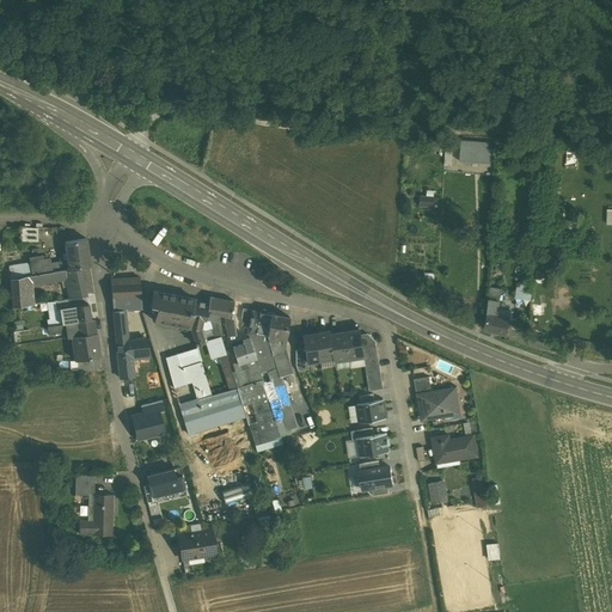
[(493,144),(461,141),(459,161),(481,163),(481,155),(491,157),(493,144)]
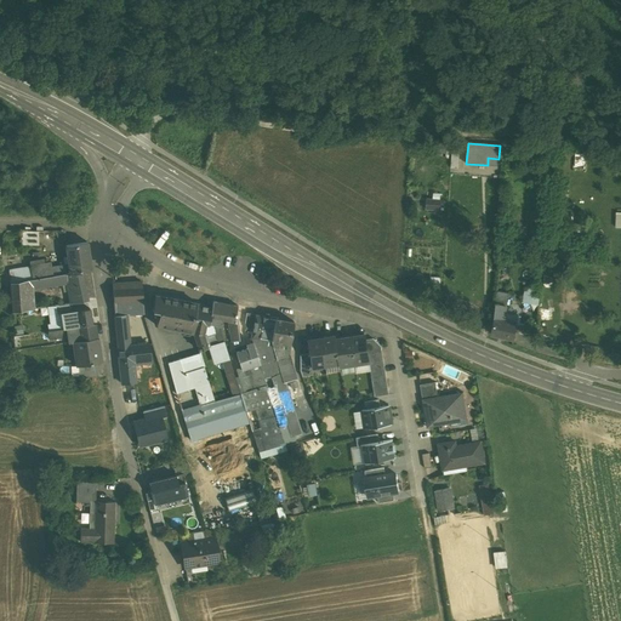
[(428,210),(443,210),(444,198),(428,198),(428,210)]
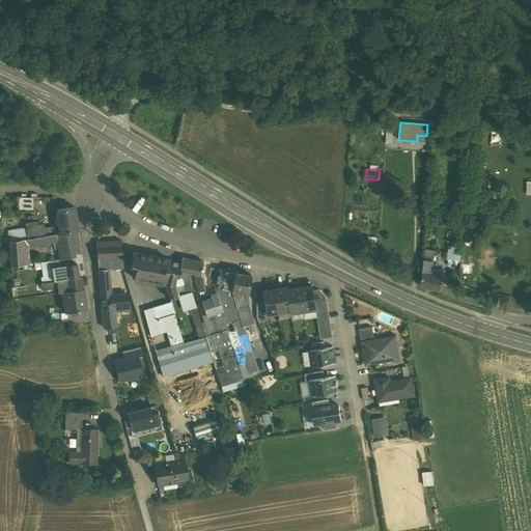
[(32,197),(18,197),(19,208),(32,207),(32,197)]
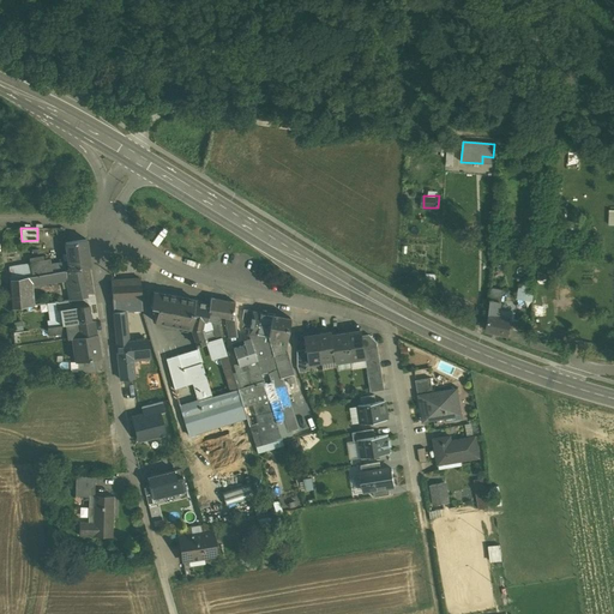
[(85,240),(66,242),(66,245),(67,254),(68,263),(70,270),(90,266),(85,240)]
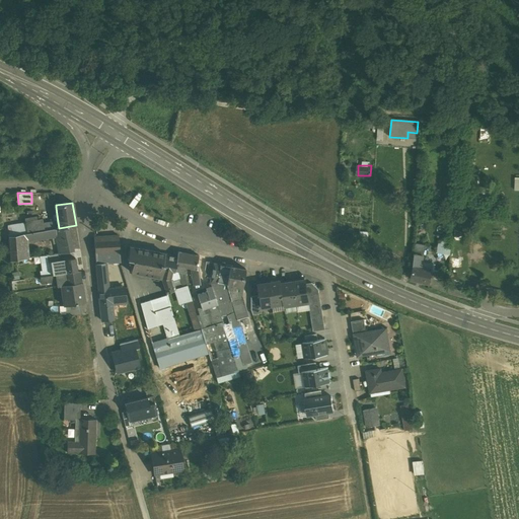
[(38,220),(8,225),(8,236),(21,234),(25,233),(39,231),(38,223),(38,220)]
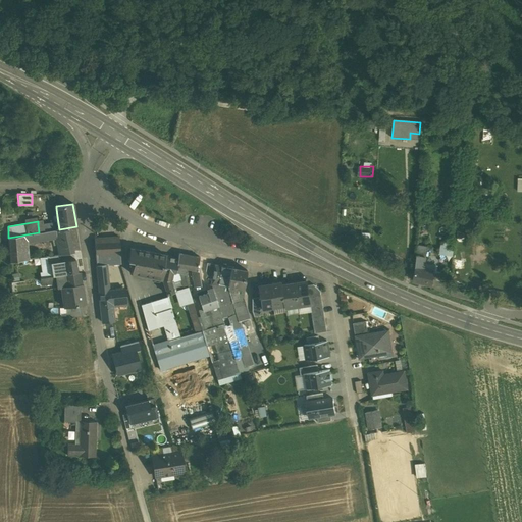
[(56,222),(43,224),(44,231),(55,230),(59,229),(58,223),(56,223),(56,222)]
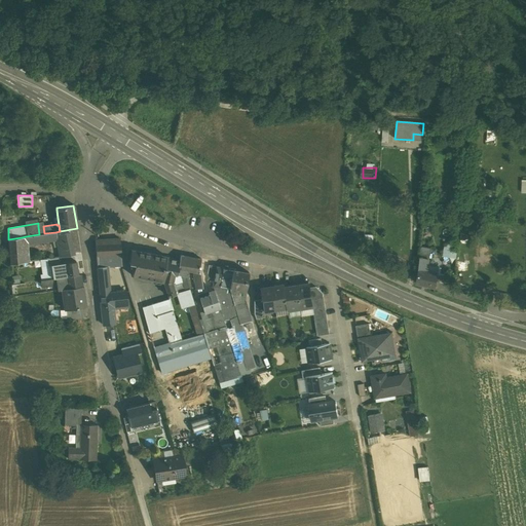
[(69,231),(57,233),(58,239),(62,257),(74,255),(69,231)]
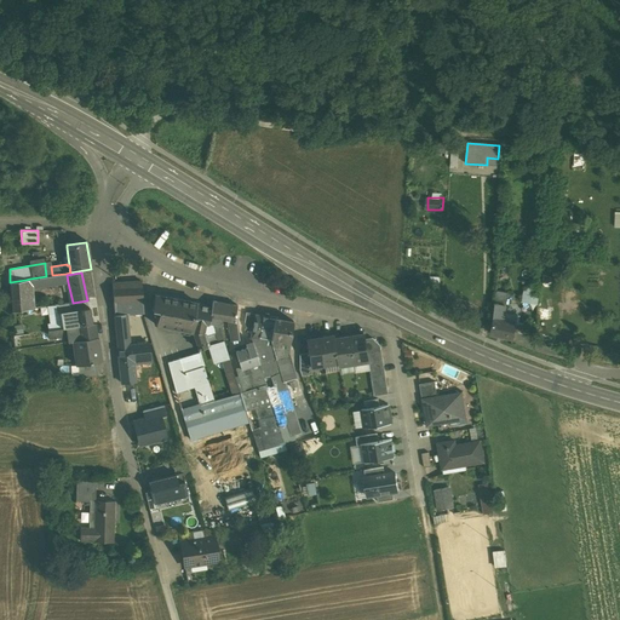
[(46,276),(30,279),(32,288),(68,282),(67,275),(65,274),(52,275),(46,276)]
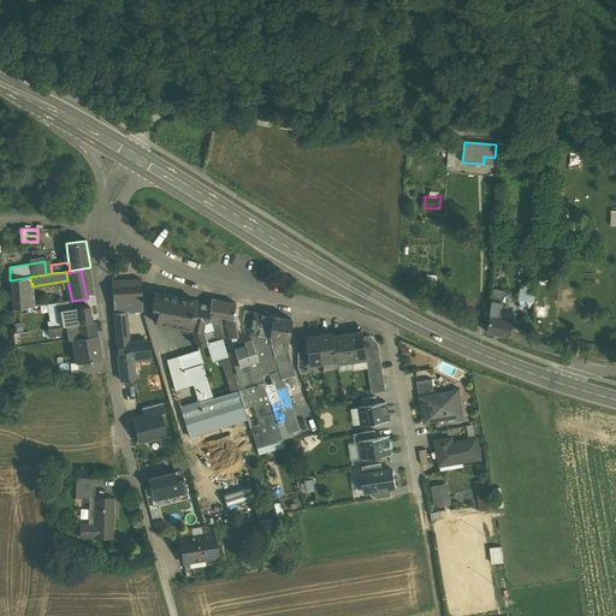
[(25,278),(10,280),(12,309),(28,307),(27,286),(25,278)]
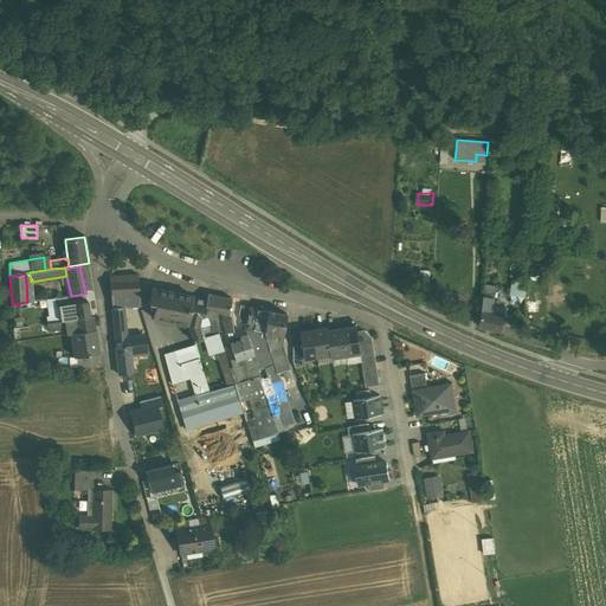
[(137,275),(109,277),(111,295),(110,295),(113,309),(122,308),(141,307),(137,275)]
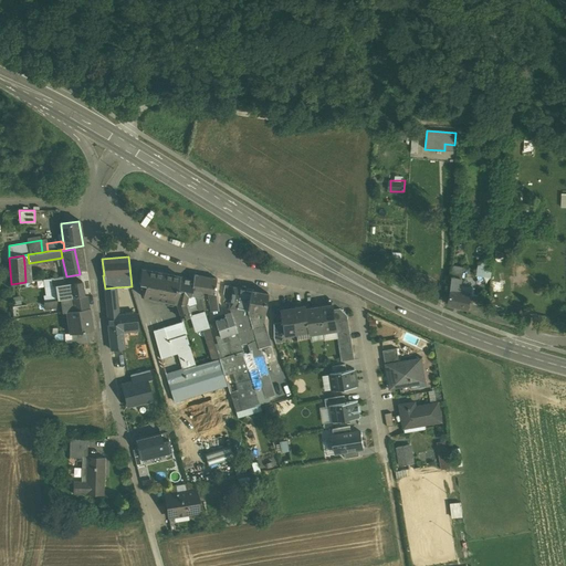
[(490,279),(490,262),(480,262),(479,278),(490,279)]
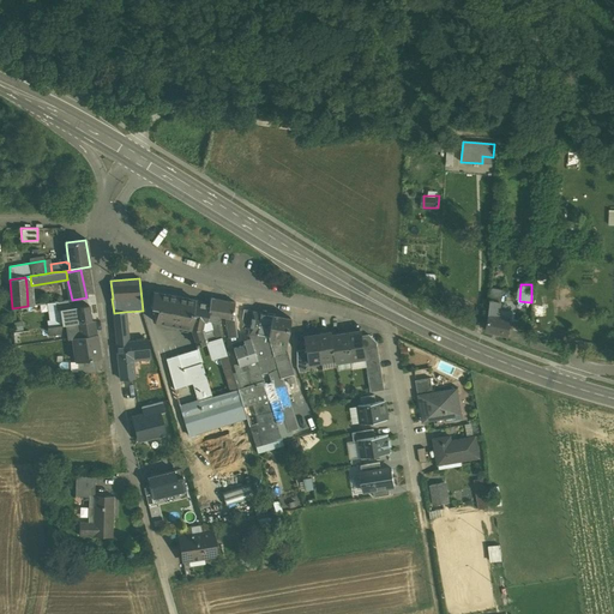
[(197,301),(154,293),(150,307),(157,308),(155,321),(191,329),(197,301)]
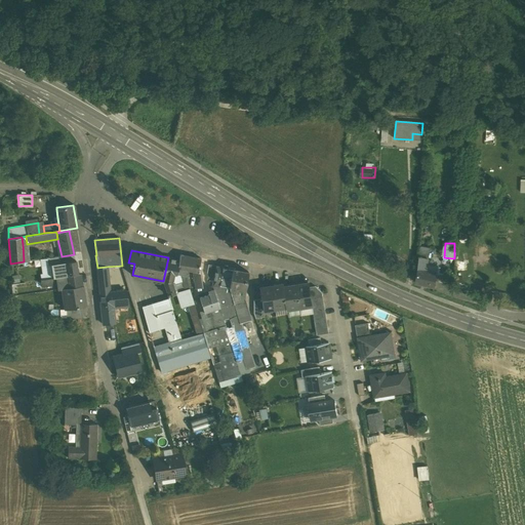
[(201,258),(180,254),(179,259),(176,275),(180,275),(185,275),(187,280),(189,279),(186,270),(193,271),(196,289),(203,288),(200,272),(199,271),(201,258)]
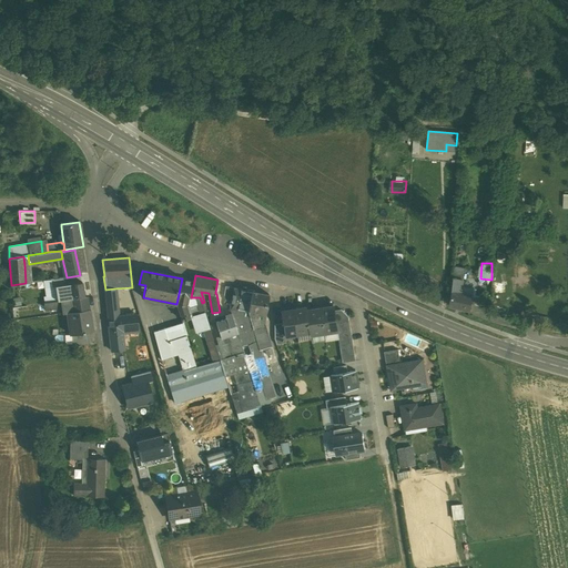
[(64,277),(53,280),(53,279),(50,280),(51,287),(54,287),(54,285),(66,284),(64,277)]
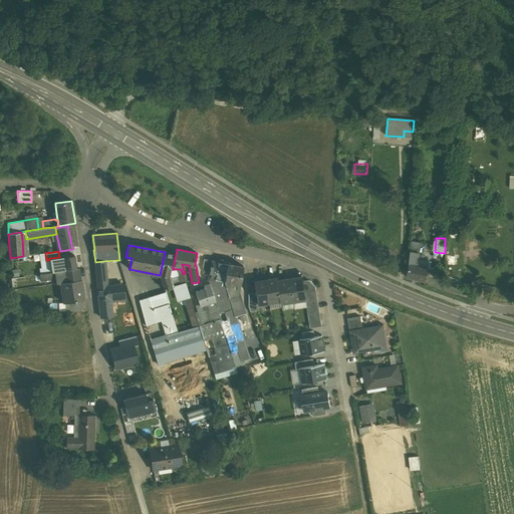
[(415,252),(411,252),(409,264),(417,266),(419,251),(416,251),(415,252)]
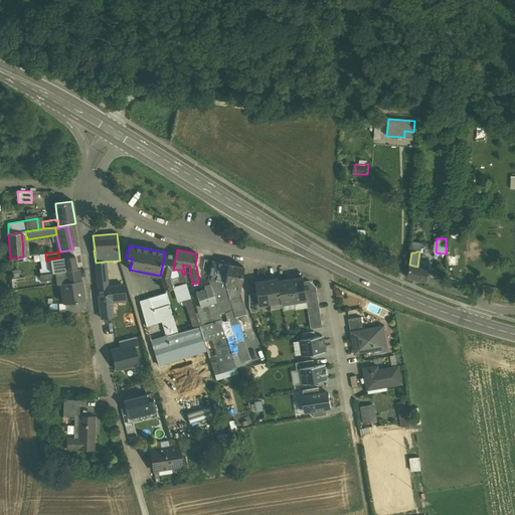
[(176,254),(165,252),(160,276),(164,290),(172,288),(170,279),(168,278),(170,269),(173,270),(176,254)]
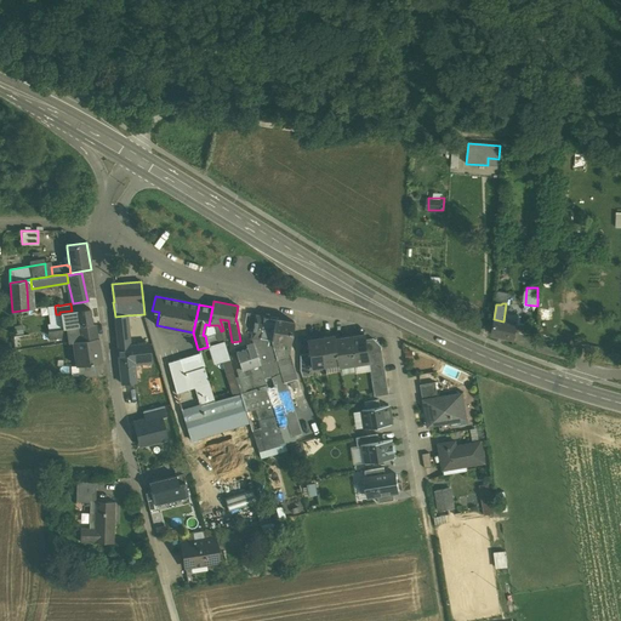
[(72,311),(60,312),(60,314),(62,329),(67,329),(91,325),(89,307),(77,309),(72,311)]
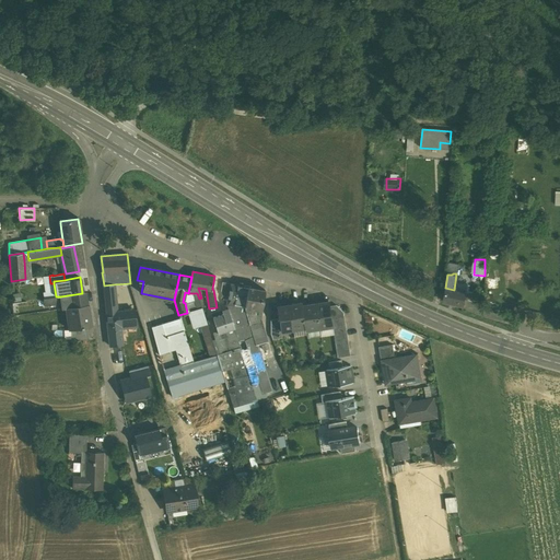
[(230,283),(222,282),(221,291),(222,296),(228,298),(230,283)]
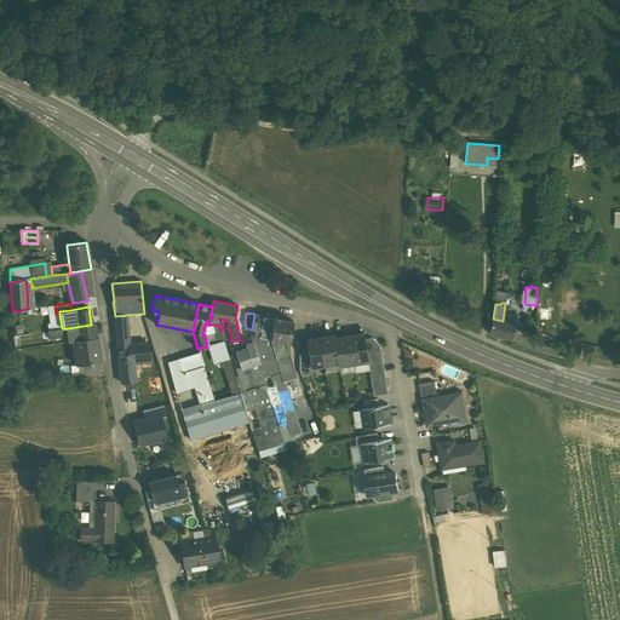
[(275,317),(254,314),(252,329),(251,337),(252,343),(264,378),(270,375),(290,436),(299,432),(290,400),(283,382),(281,373),(280,373),(270,340),(275,317)]
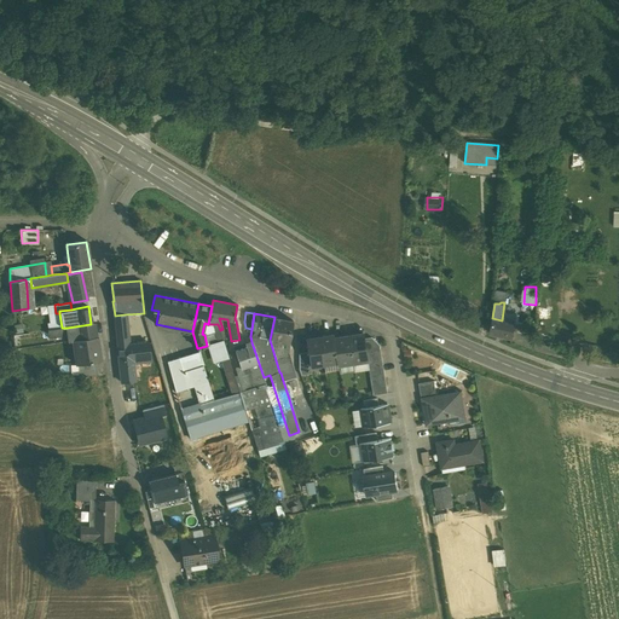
[(293,320),(275,317),(270,340),(288,343),(293,320)]
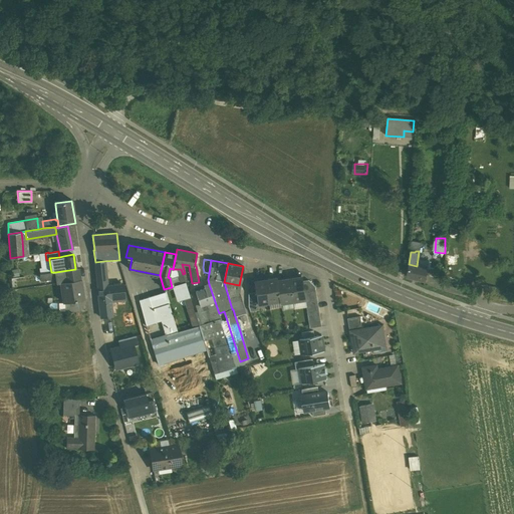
[(409,264),(407,276),(425,281),(428,268),(417,266),(409,264)]
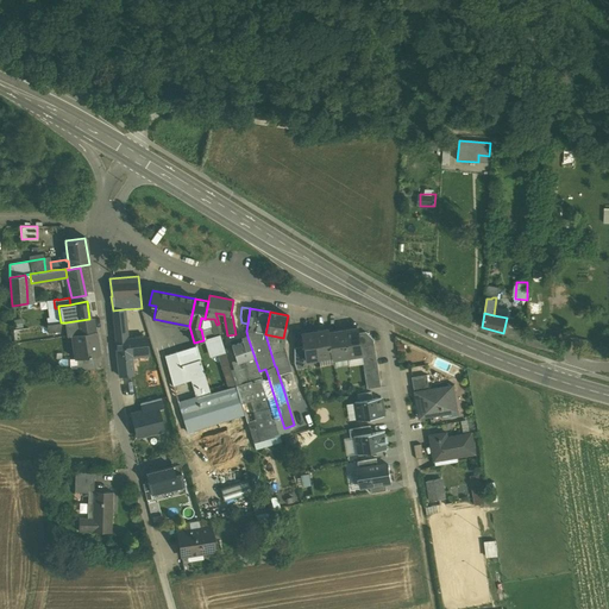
[(124,316),(113,318),(118,359),(135,357),(148,356),(145,338),(126,339),(125,326),(124,316)]
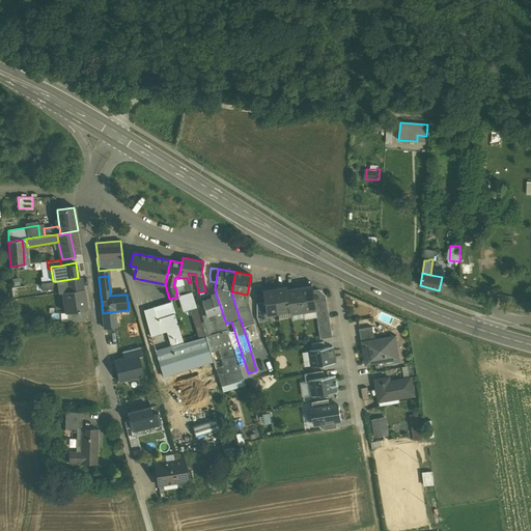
[(78,278),(57,281),(58,288),(58,292),(65,291),(83,289),(81,277),(78,278)]
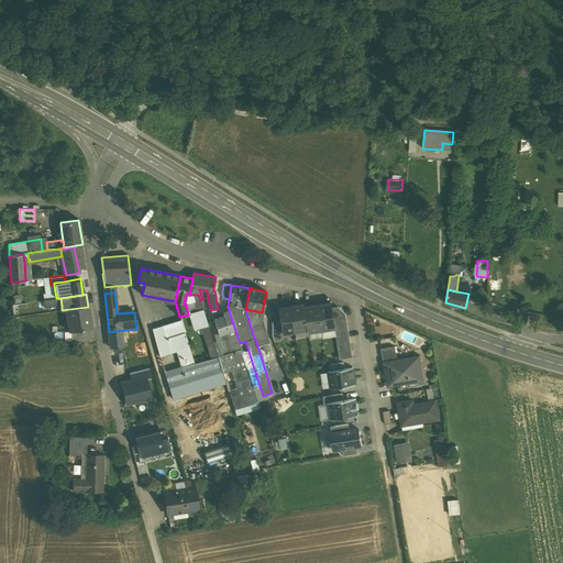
[(199,312),(191,315),(196,329),(202,327),(212,359),(218,357),(213,343),(200,300),(198,295),(194,295),(199,312)]
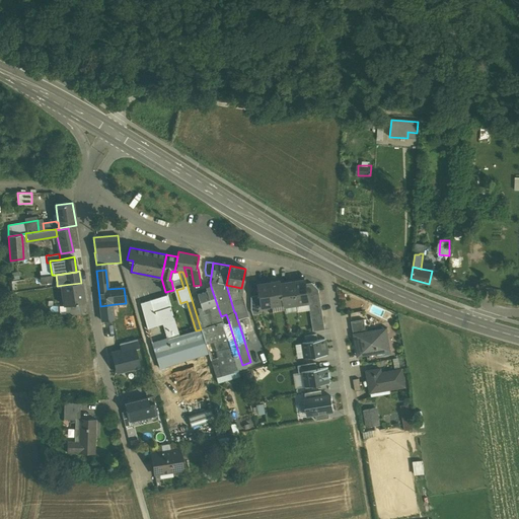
[(52,275),(40,277),(41,284),(57,282),(56,275),(52,275)]
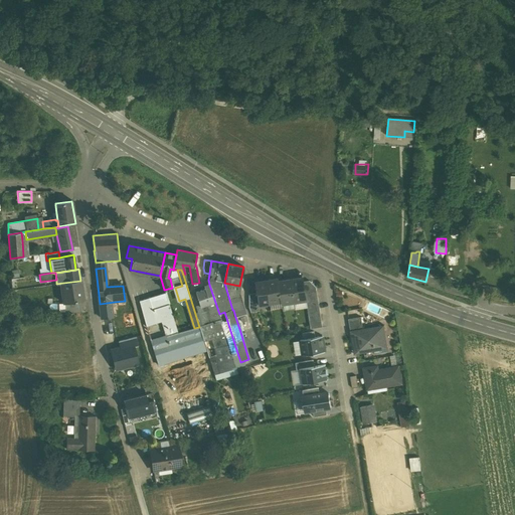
[(24,278),(11,279),(12,291),(16,290),(15,286),(17,286),(17,282),(24,281),(24,278)]
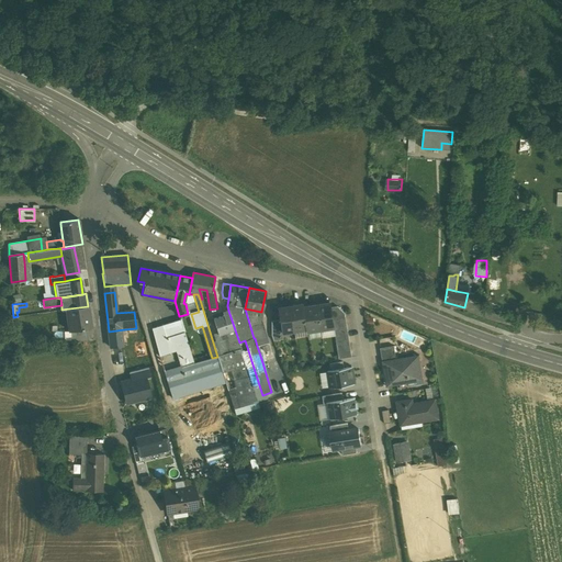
[(330,304),(317,305),(321,329),(334,327),(334,326),(333,321),(330,307),(330,304)]
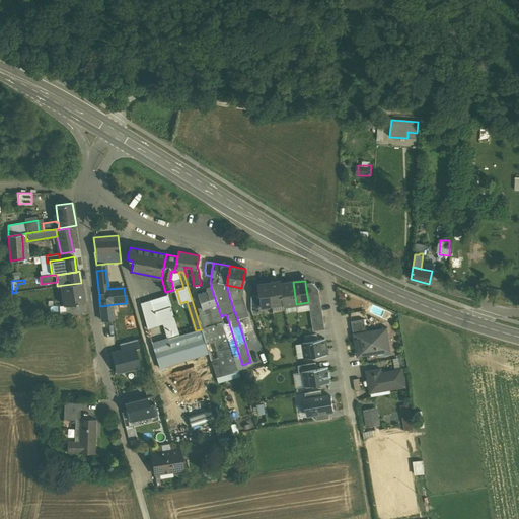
[(281,282),(269,283),(272,305),(284,303),(281,284),(281,282)]
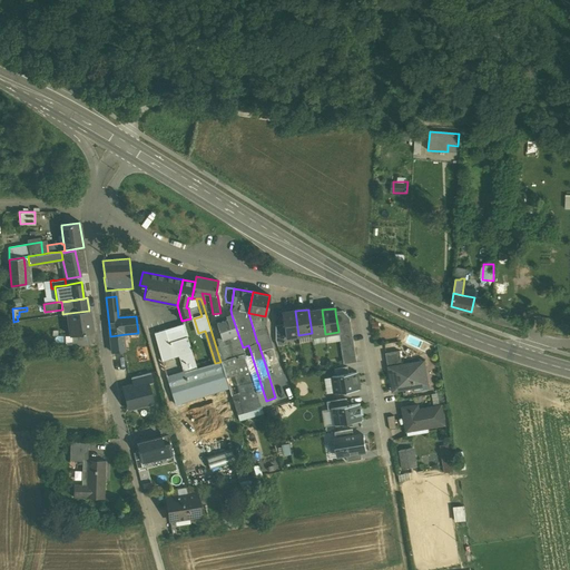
[(308,312),(312,333),(312,336),(325,334),(322,310),(308,312)]
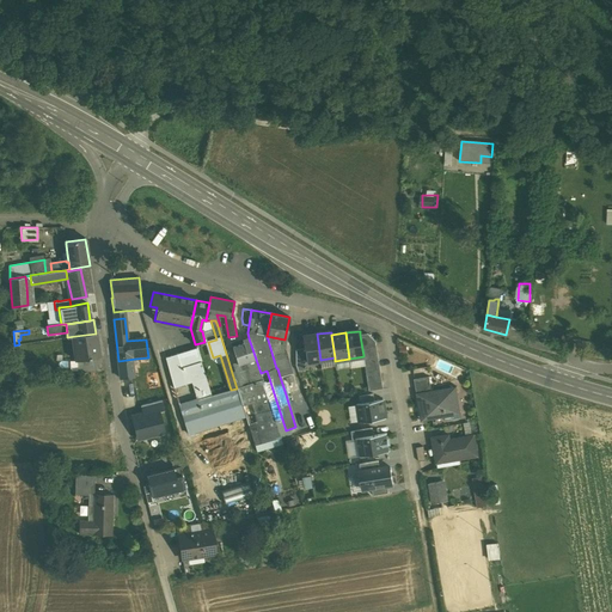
[(96,334),(75,336),(77,343),(73,344),(75,361),(77,361),(93,359),(99,357),(96,334)]
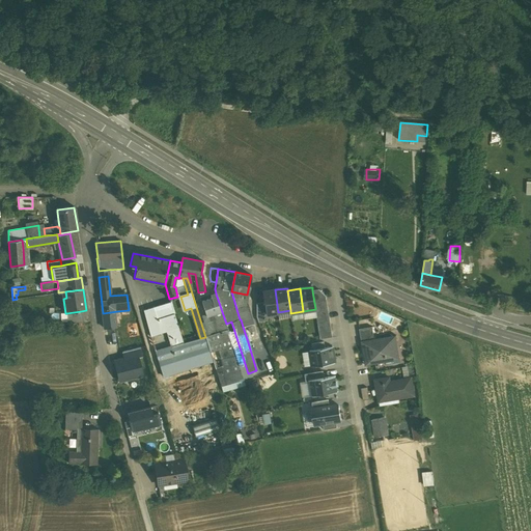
[(275,289),(262,291),(264,302),(266,314),(267,314),(278,312),(275,289)]
